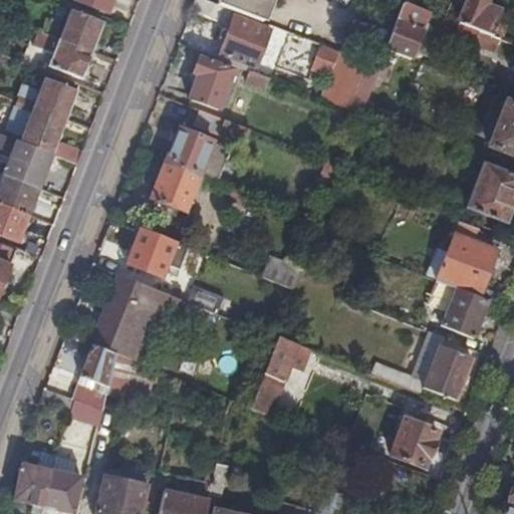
[(106,13),(110,0),(73,0),(73,1),(106,13)]
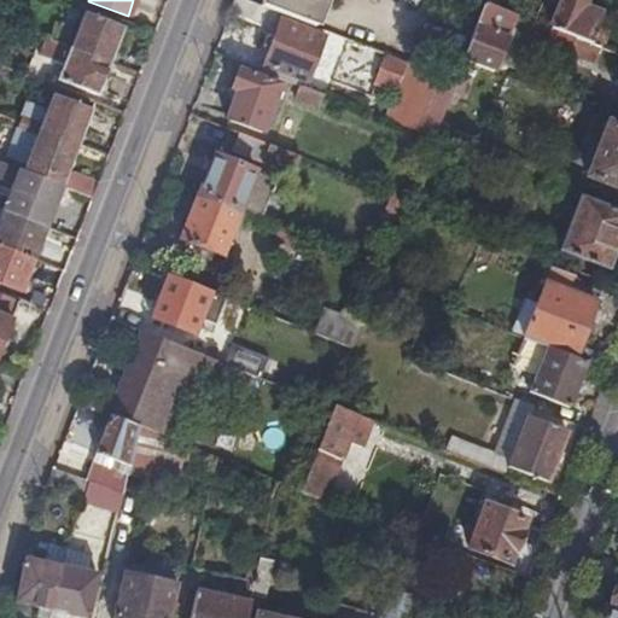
[(324,0),(261,0),(260,6),(266,9),(314,28),(324,0)]
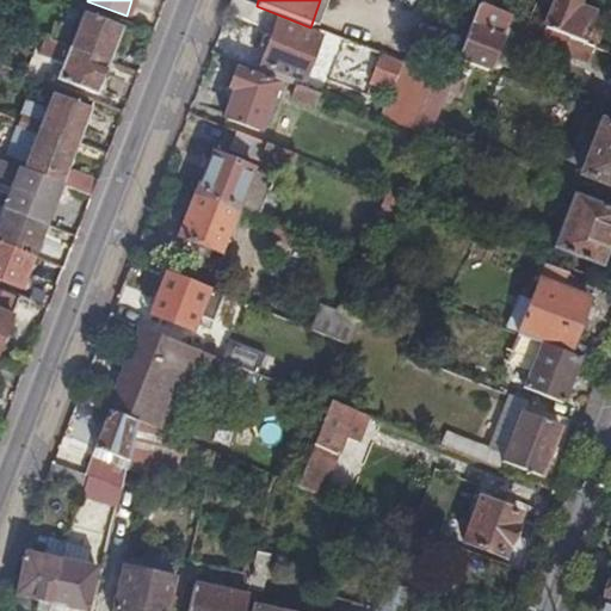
[(554,0),(543,28),(569,37),(585,43),(592,24),(596,14),(575,7),(578,0),(554,0)]
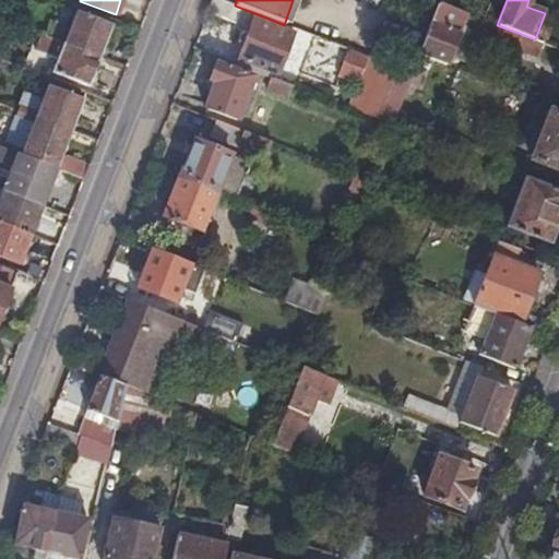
[(447,25),(453,9),(438,2),(418,54),(432,59),(447,64),(459,31),(447,25)]
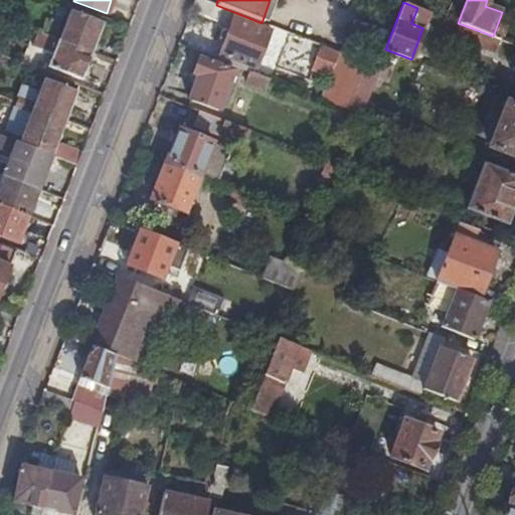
[(58,40),(91,53),(103,24),(69,11),(58,40)]
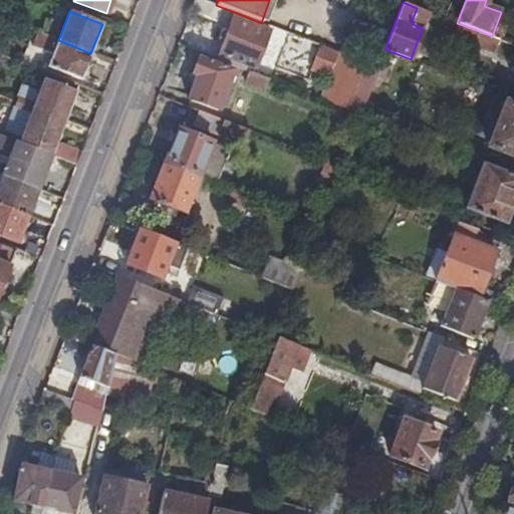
[(267,30),(233,17),(218,54),(253,68),(267,30)]
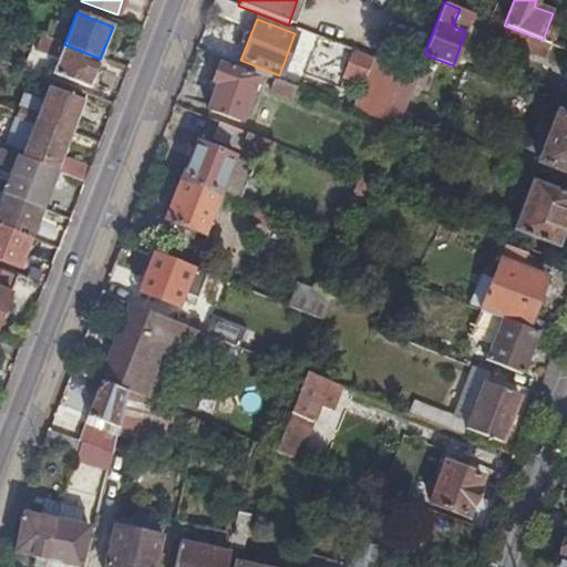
[(550,43),(553,44),(559,27),(549,22),(543,40),(550,43)]
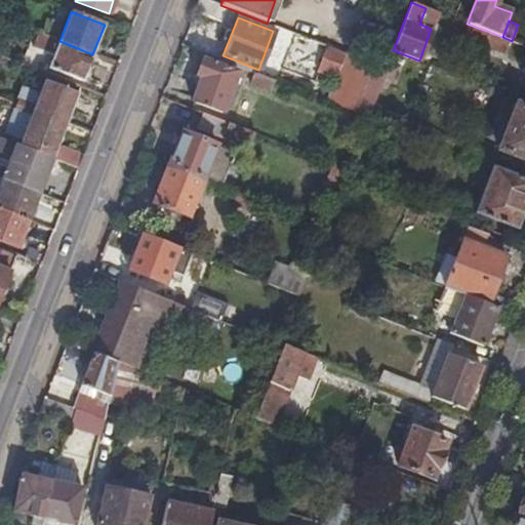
[(502,37),(489,32),(484,46),(503,53),(510,40),(502,37)]
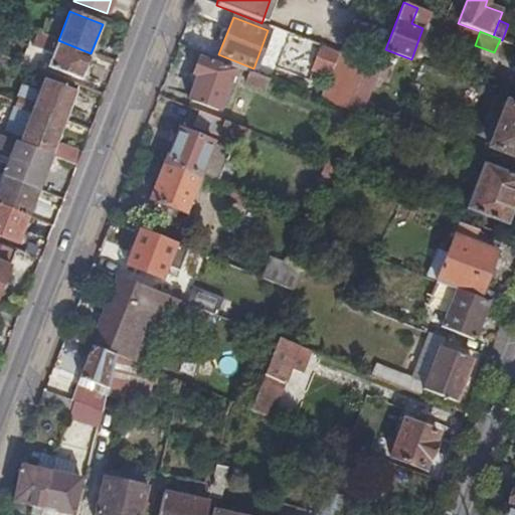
[(80,80),(91,53),(58,40),(48,67),(80,80)]
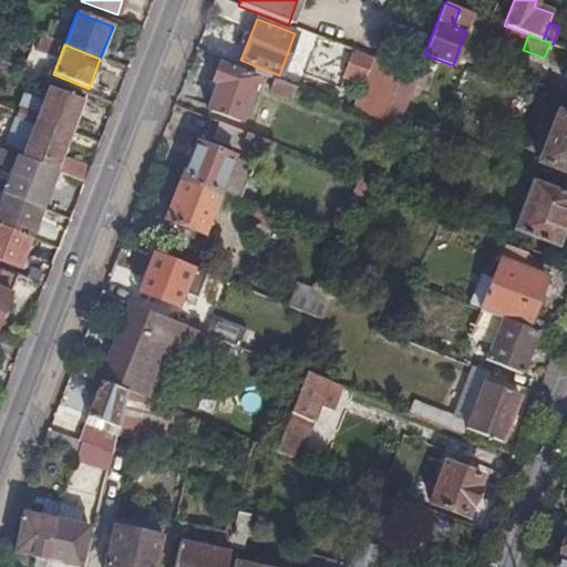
[(431,80),(439,60),(424,54),(415,74),(431,80)]
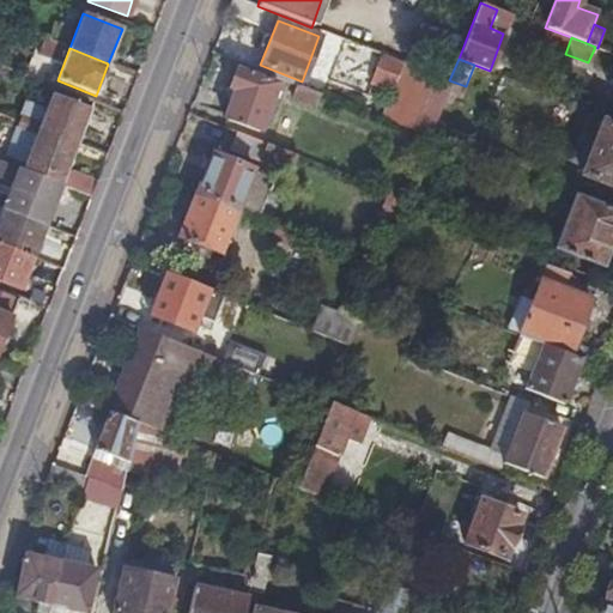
[(435,74),(412,66),(401,93),(410,97),(424,103),(435,74)]
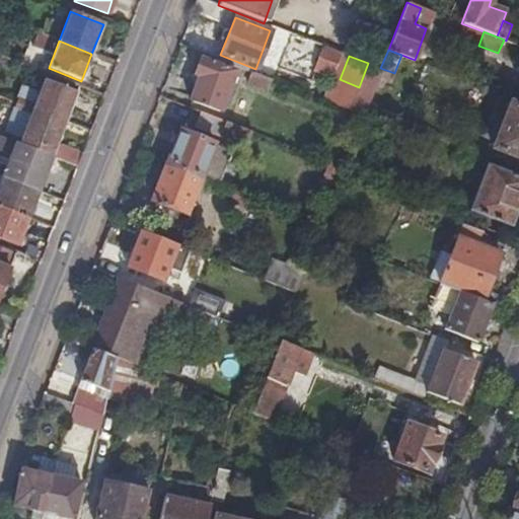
[(234,70),(199,58),(193,73),(198,76),(190,99),(219,110),(234,70)]
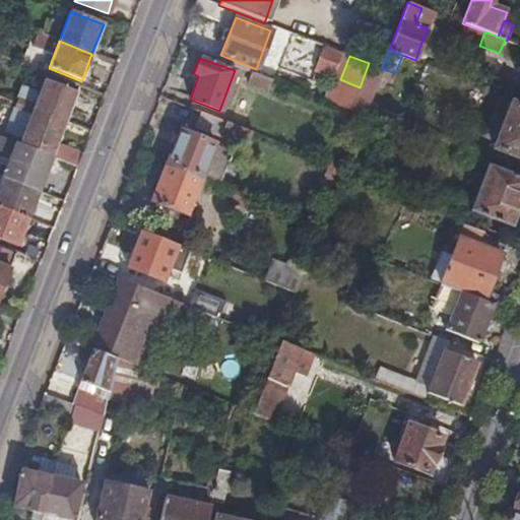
[(272,79),(251,71),(247,81),(268,89),(272,79)]
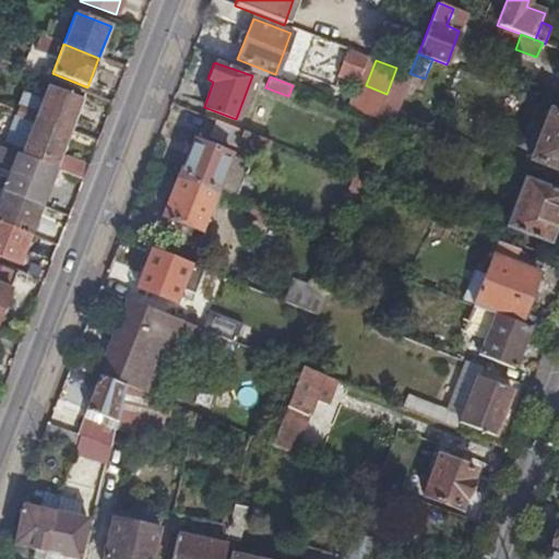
[(16,110),(70,131),(83,99),(47,85),(40,102),(37,113),(19,105),(16,110)]
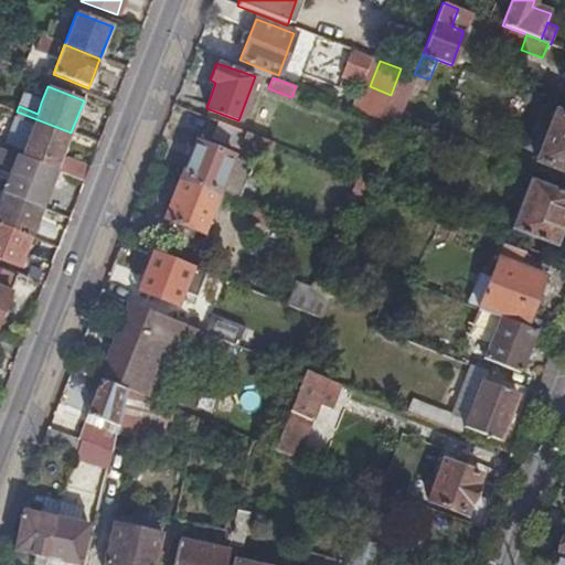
[(391,95),(377,89),(374,96),(388,102),(391,95)]
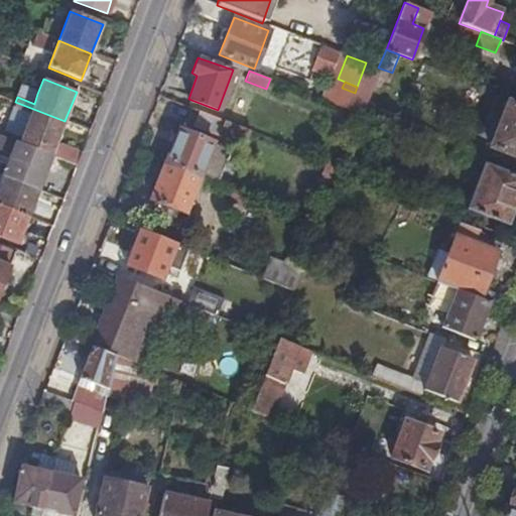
[(34,104),(37,94),(21,87),(17,97),(34,104)]
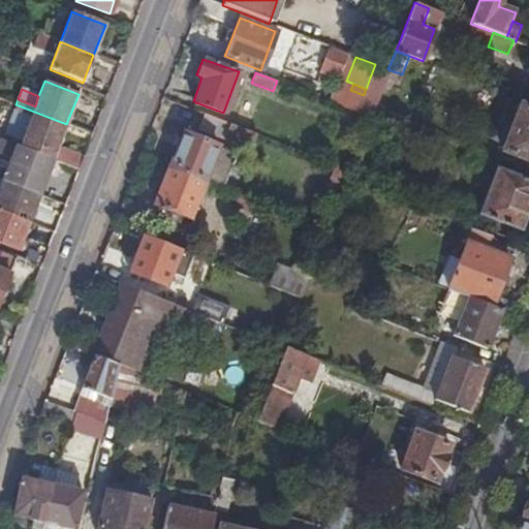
[(350,90),(344,106),(358,113),(361,102),(364,95),(350,90)]
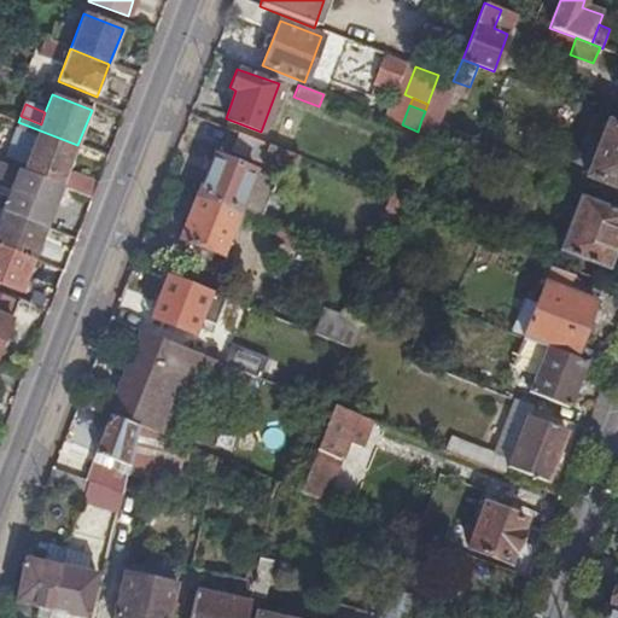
[(432,136),(437,126),(421,120),(418,132),(432,136)]
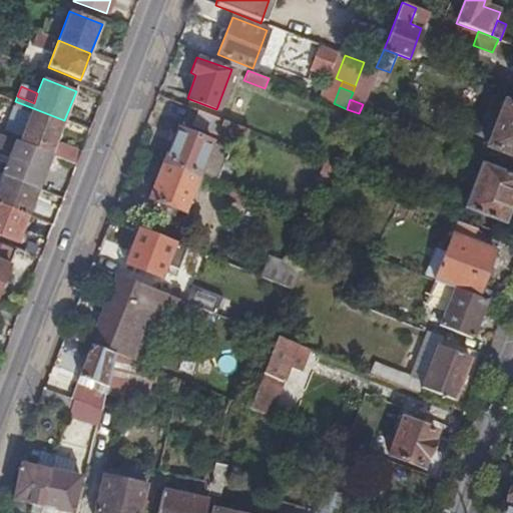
[(512,105),(499,100),(497,106),(501,107),(487,146),(512,156),(512,105)]
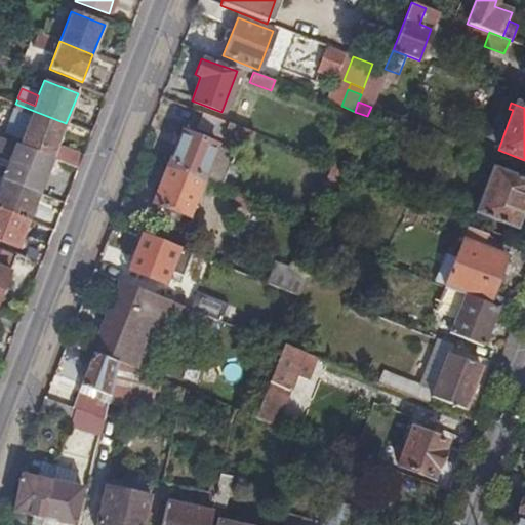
[(78,170),(83,156),(62,148),(56,148),(66,123),(15,104),(13,109),(31,116),(22,140),(54,153),(51,159),(78,170)]
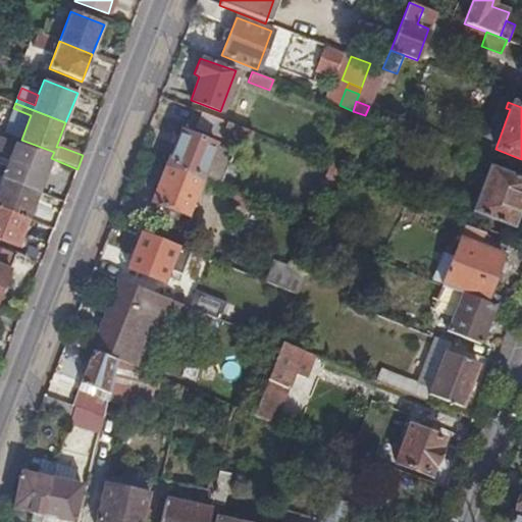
[(248,145),(254,132),(201,112),(195,127),(222,138),(224,137),(248,145)]
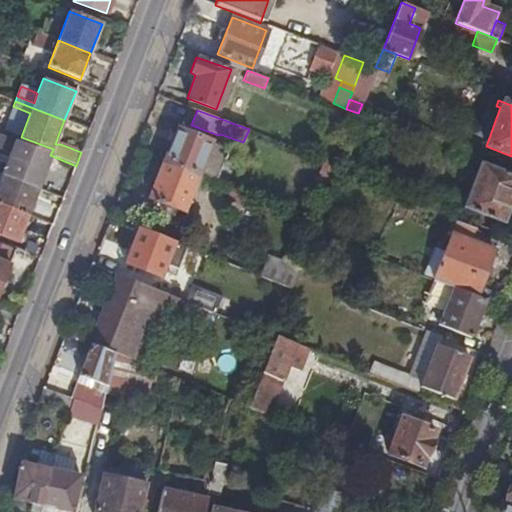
[(176,128),(164,159),(198,172),(215,178),(227,147),(176,128)]
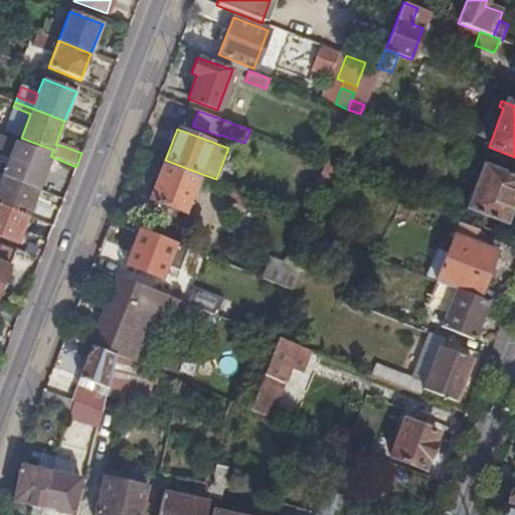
[(37,190),(50,156),(0,136),(0,144),(11,149),(1,175),(37,190)]
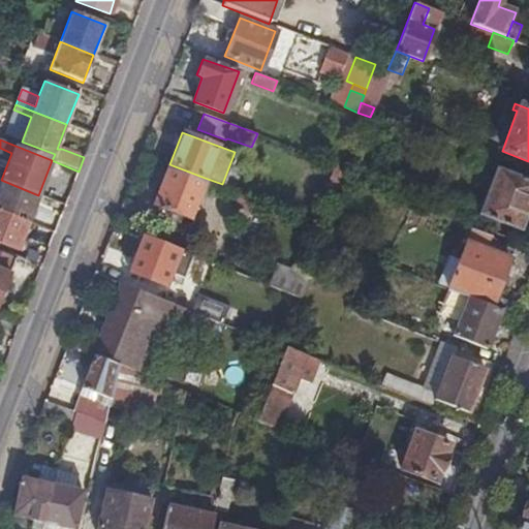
[(355,155),(350,169),(362,175),(368,159),(355,155)]
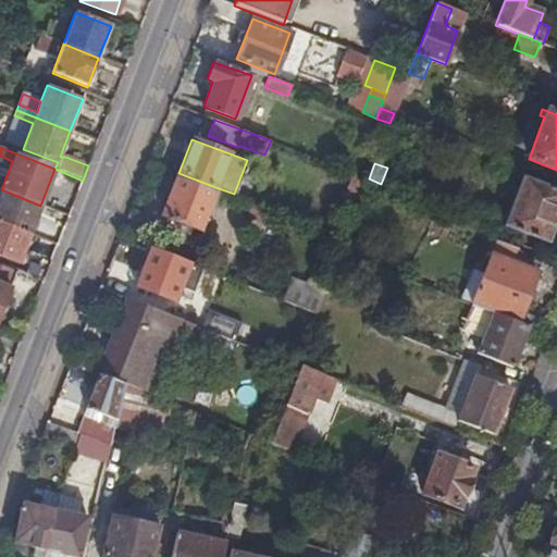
[(215,187),(178,173),(162,215),(199,230),(215,187)]
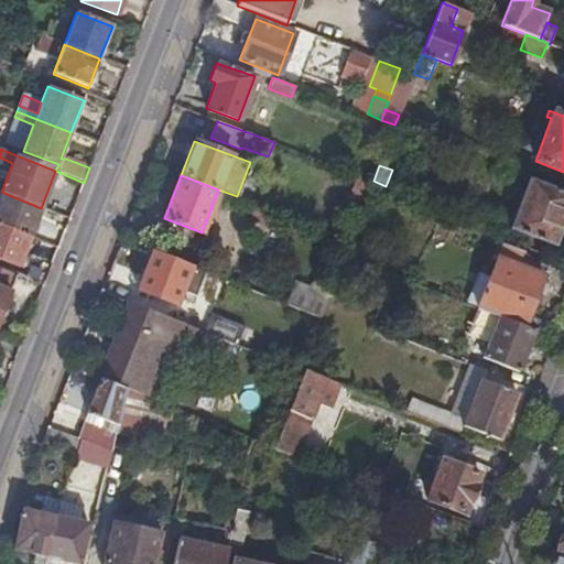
[(563,221),(563,192),(529,179),(511,228),(555,245),(563,221)]
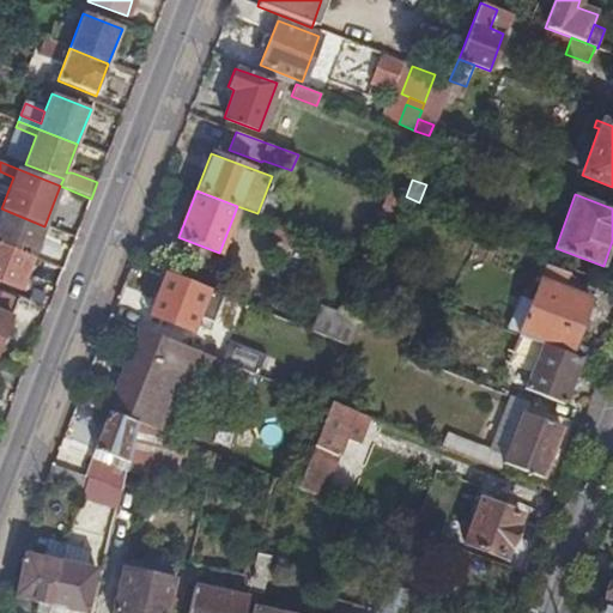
[(0,246),(32,259),(44,226),(1,208),(0,211),(0,246)]
